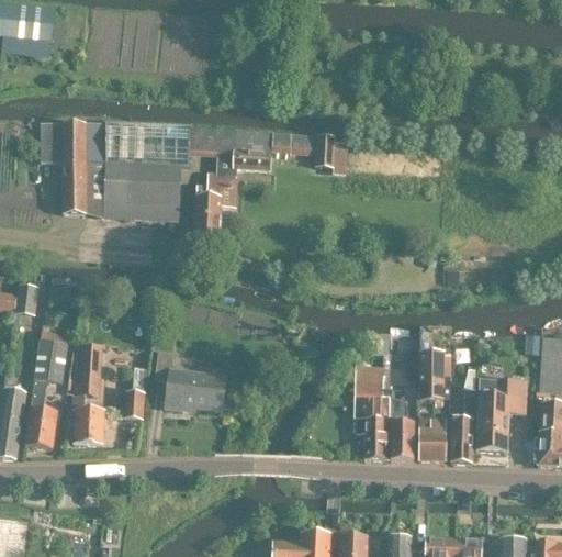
[(0,32),(2,33),(52,37),(54,7),(0,1),(0,32)]
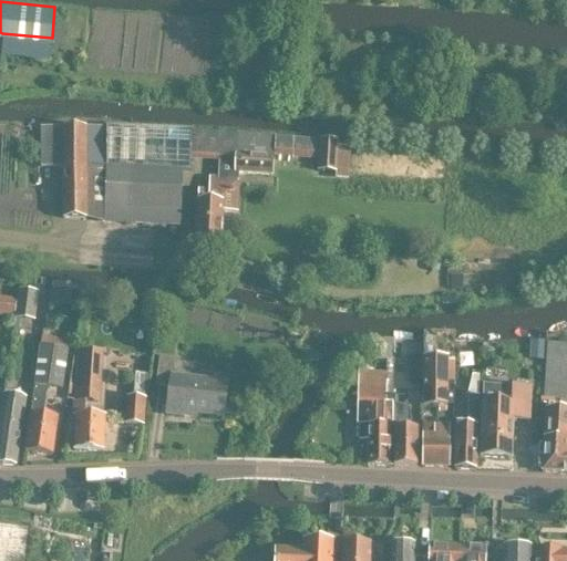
[(179,221),(181,205),(182,165),(189,165),(191,156),(192,127),(192,124),(105,120),(104,137),(104,123),(40,123),(40,163),(62,163),(62,214),(85,214),(103,218),(179,221)]
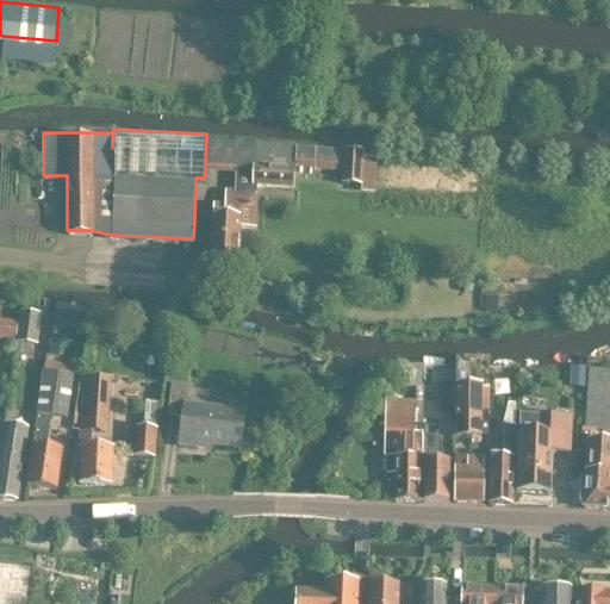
[(212,199),(209,263),(236,265),(238,222),(254,223),(256,188),(256,181),(293,182),(294,163),(296,142),(254,139),(253,167),(235,166),(235,168),(235,169),(234,186),(224,186),(224,200),(212,199)]
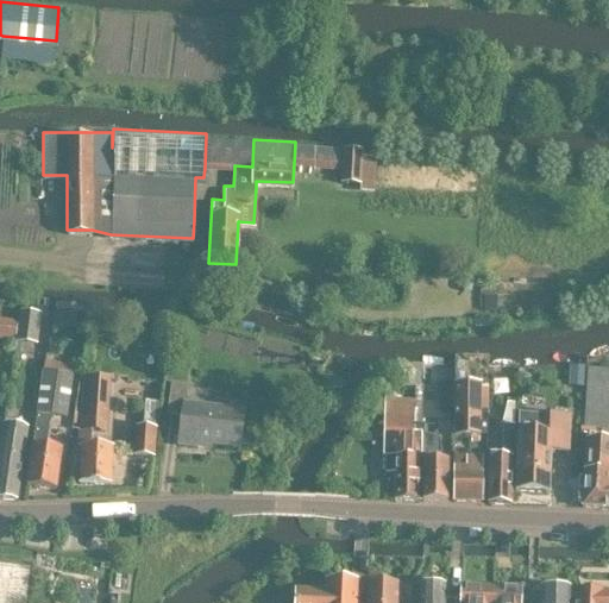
[(314,143),(313,157),(341,159),(341,167),(340,178),(341,178),(359,180),(362,146),(343,145),(314,143)]
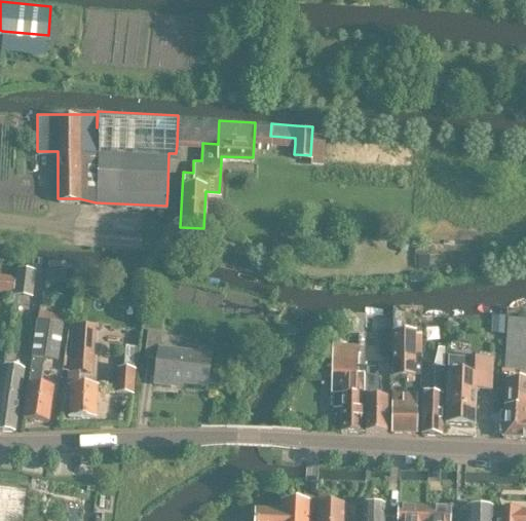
[(14,289),(31,291),(40,292),(41,275),(33,274),(34,266),(17,264),(14,289)]
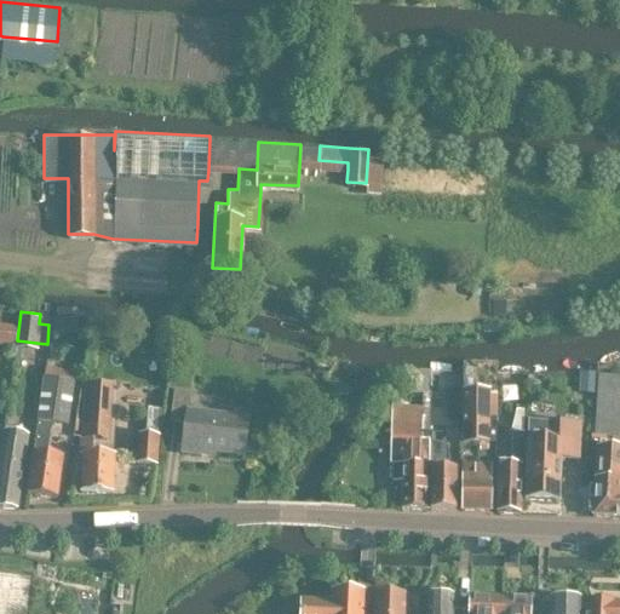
[(0,338),(16,340),(18,322),(0,319),(0,338)]
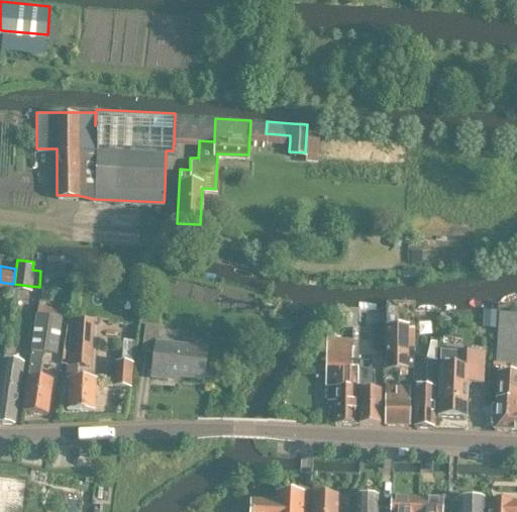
[(134,267),(131,286),(142,288),(145,268),(134,267)]
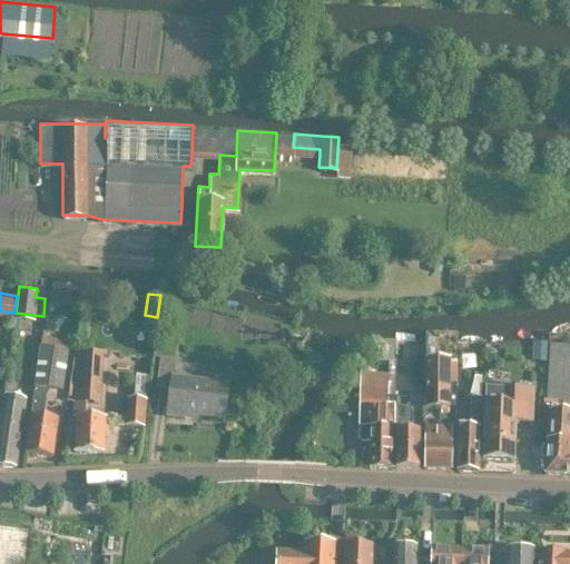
[(376,358),(395,358),(395,336),(376,336),(376,358)]
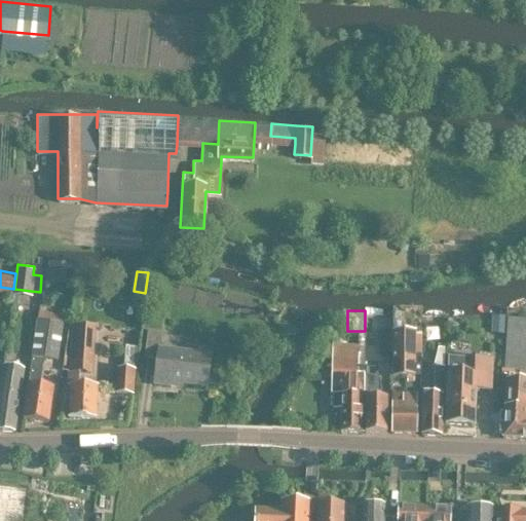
[(503,330),(504,312),(493,312),(492,329),(503,330)]
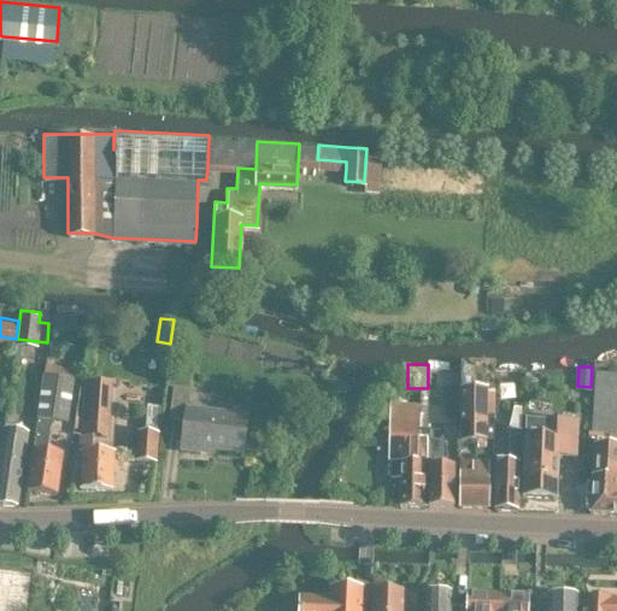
[(616,369),(594,368),(591,428),(616,429),(616,369)]
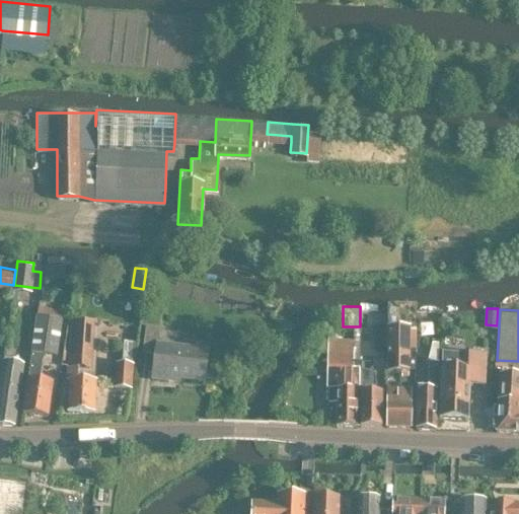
[(61,316),(36,313),(22,411),(47,414),(52,378),(39,376),(43,351),(56,353),(61,316)]
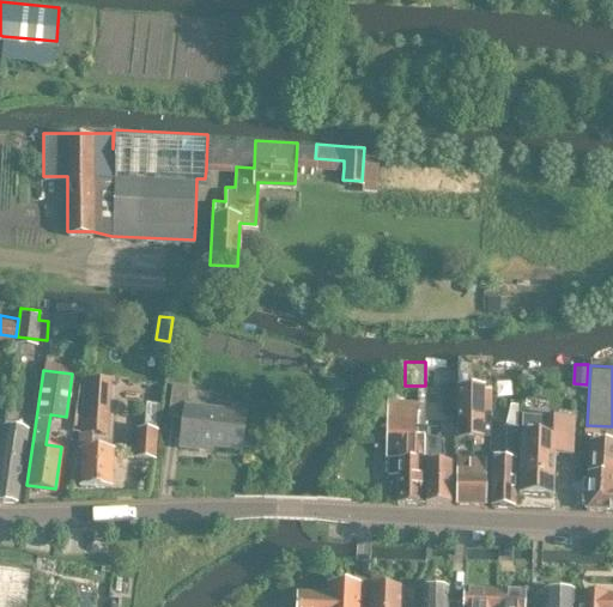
[(241,447),(246,411),(186,402),(188,383),(171,381),(168,412),(183,414),(178,443),(198,445),(199,441),(241,447)]
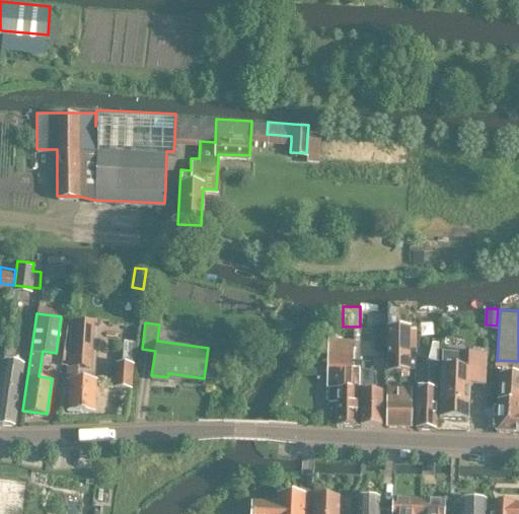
[(382,346),(383,322),(373,322),(373,346),(382,346)]
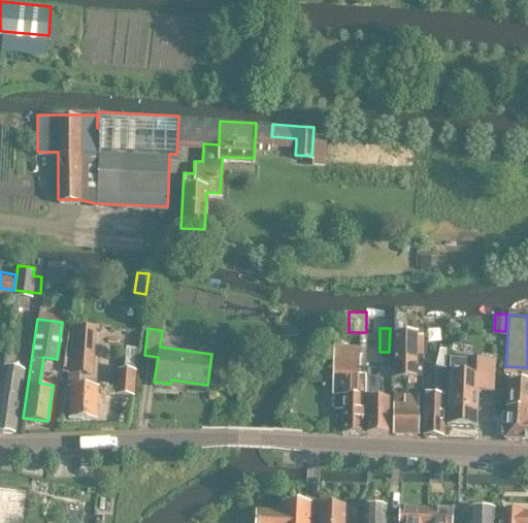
[(416,331),(393,331),(393,376),(422,376),(423,335),(416,335),(416,331)]
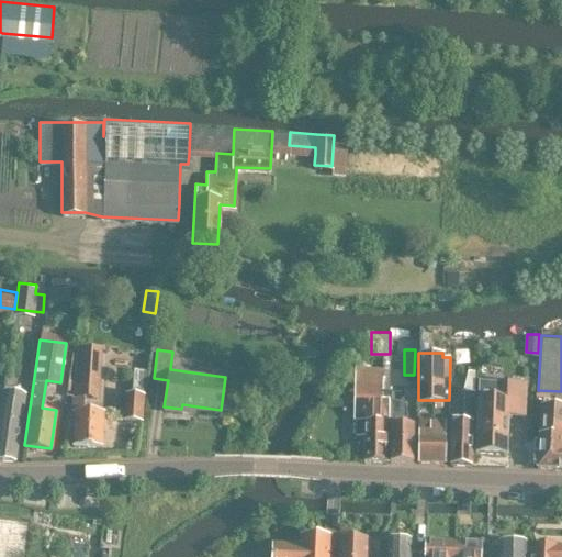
[(391,387),(381,387),(382,365),(355,364),(355,397),(389,398),(391,398),(391,387)]
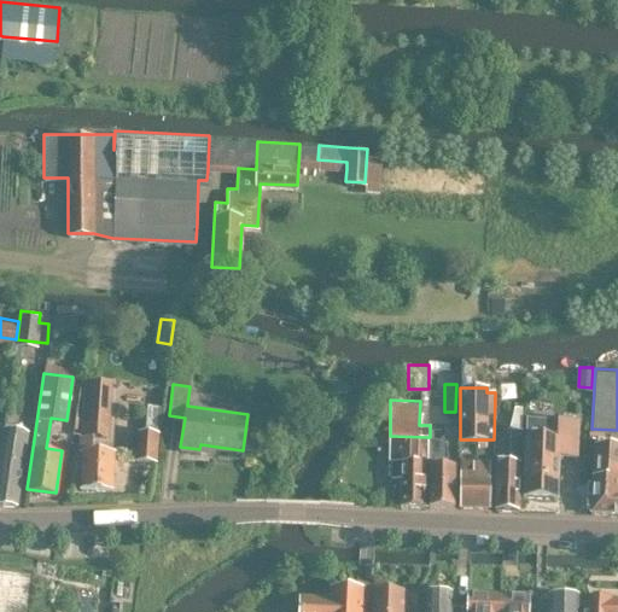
[(496,506),(518,507),(520,426),(522,407),(511,406),(511,426),(508,426),(507,459),(497,459),(496,506)]
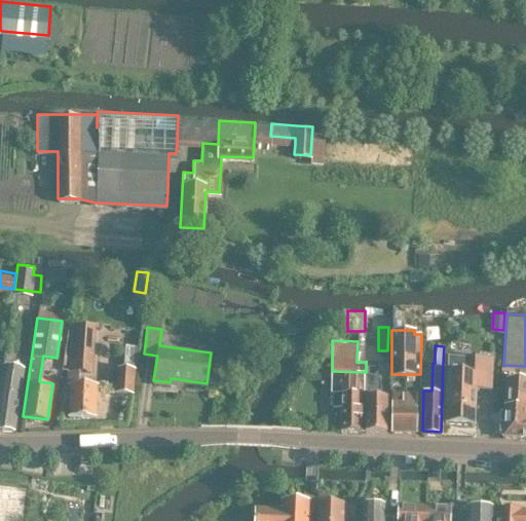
[(475,386),(490,386),(492,354),(447,352),(445,419),(474,420),(475,386)]
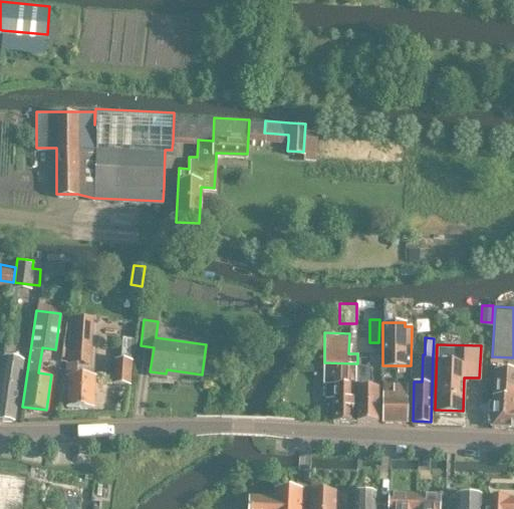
[(84,359),(85,346),(68,345),(67,358),(66,358),(65,372),(68,372),(67,404),(93,406),(94,373),(76,372),(77,359),(84,359)]
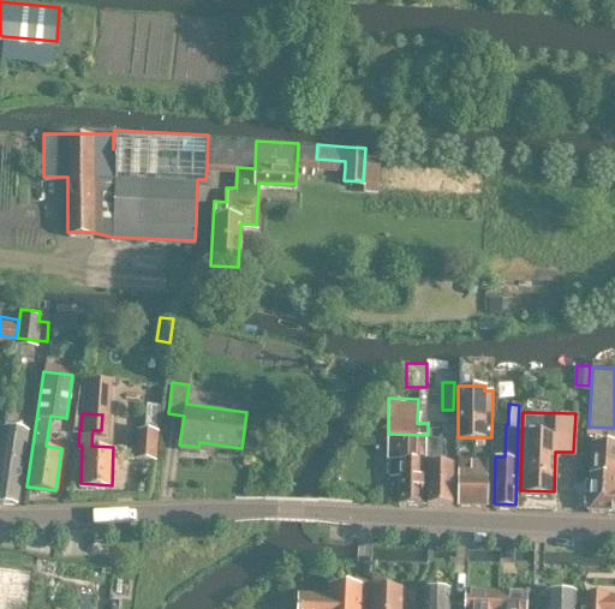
[(4,423),(0,443),(0,499),(16,500),(27,427),(4,423)]
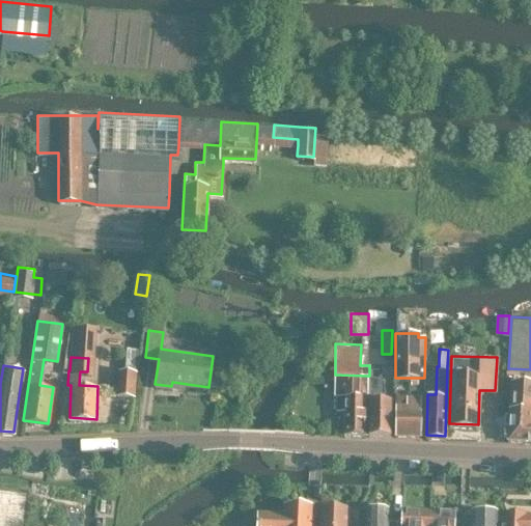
[(135,369),(118,367),(116,393),(133,394),(135,369)]
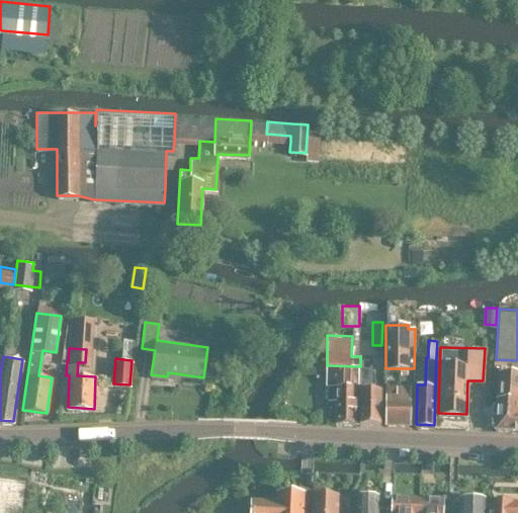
[(335,421),(356,422),(356,385),(358,385),(358,381),(358,366),(327,365),(326,383),(335,383),(335,421)]
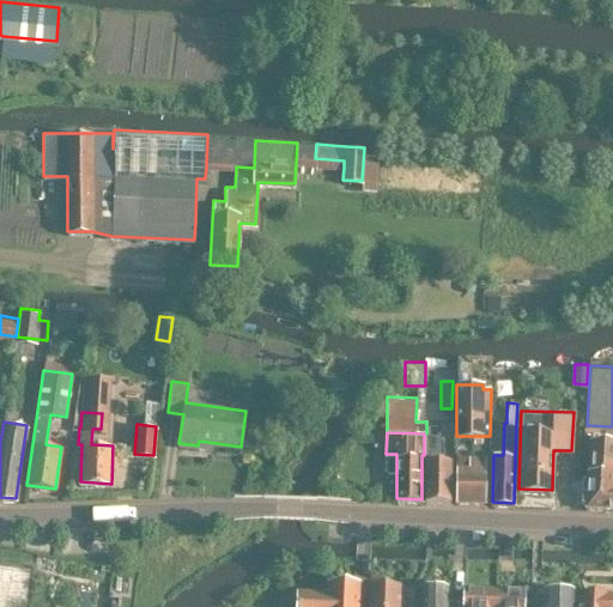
[(425,499),(450,499),(450,459),(438,457),(438,453),(439,453),(439,433),(426,433),(424,433),(424,451),(426,451),(425,499)]
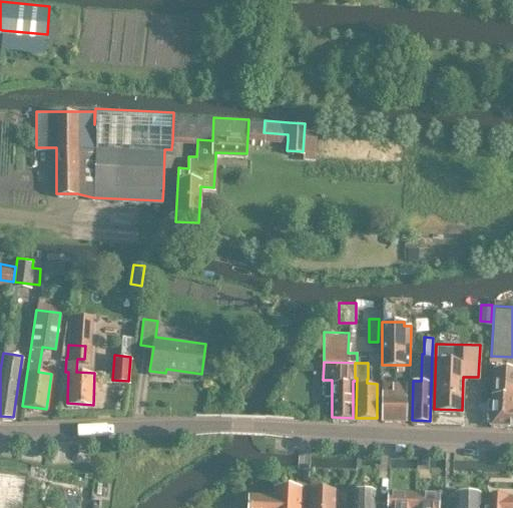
[(512,366),(494,366),(492,392),(490,423),(512,424),(512,366)]
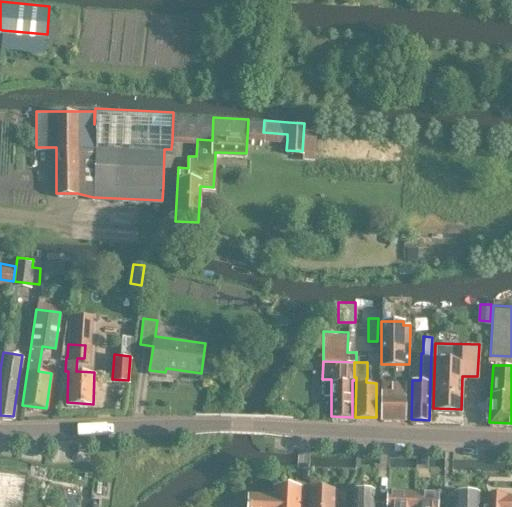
[(381,418),(405,418),(405,380),(381,379),(381,418)]
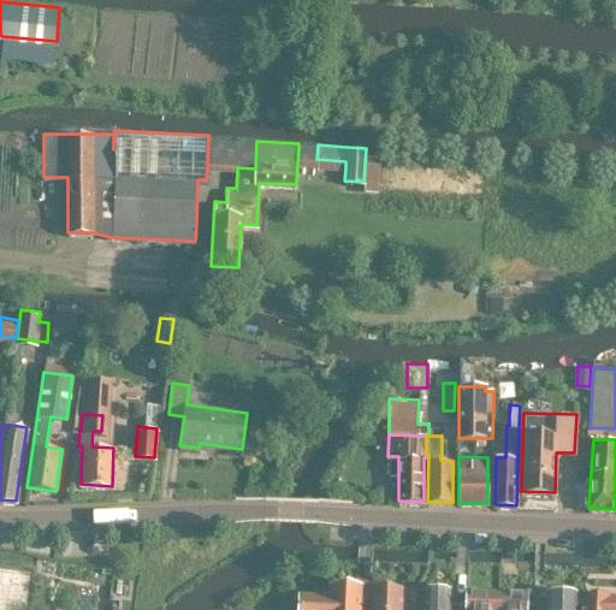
[(0,609),(22,609),(27,566),(19,566),(0,562),(0,609)]
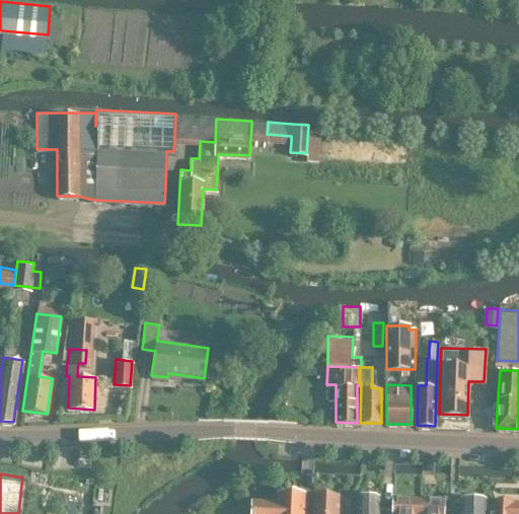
[(303,513),(304,492),(277,491),(277,501),(251,500),(250,513),(303,513)]
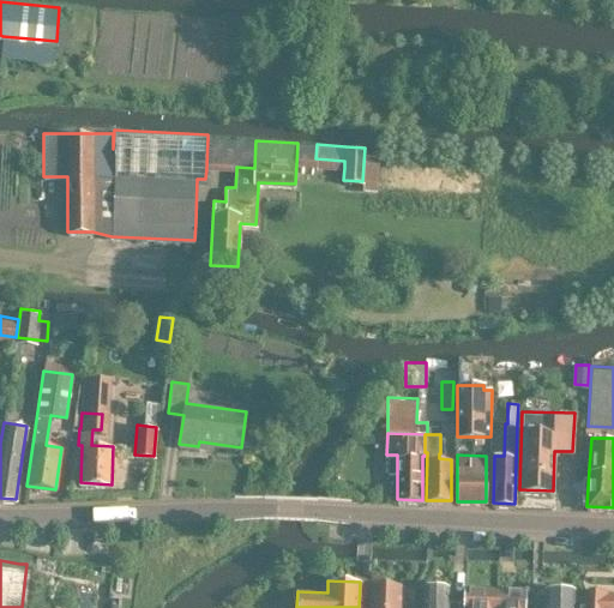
[(368,607),(398,607),(399,584),(371,583),(368,607)]
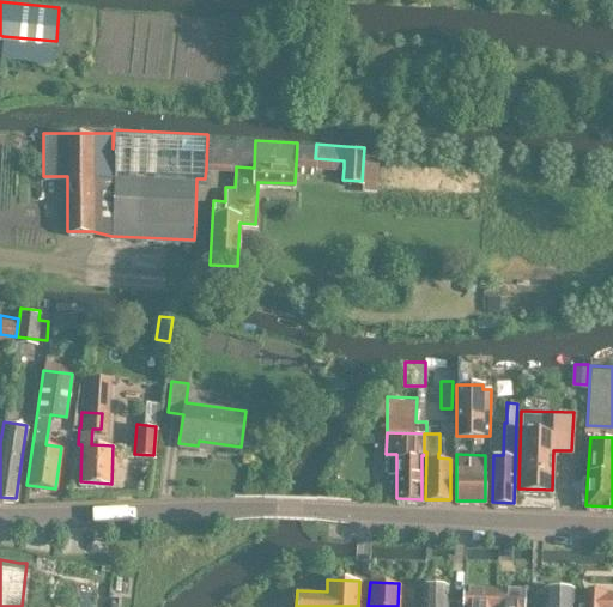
[(447,606),(447,584),(423,583),(422,606),(447,606)]
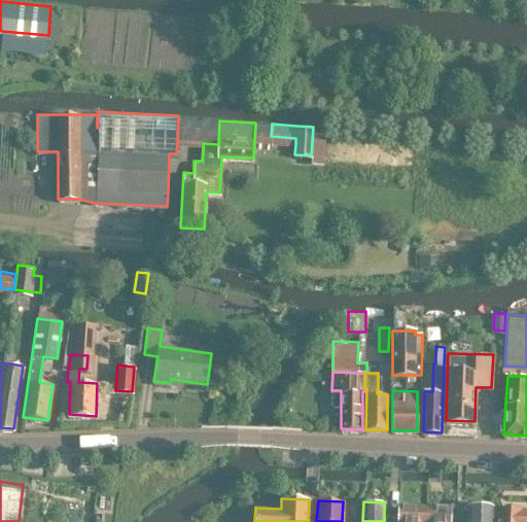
[(398,502),(396,521),(425,521),(426,503),(398,502)]
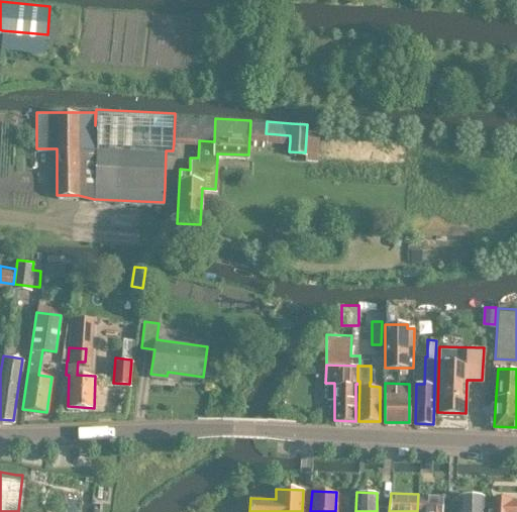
[(441,511),(442,495),(418,494),(417,511),(441,511)]
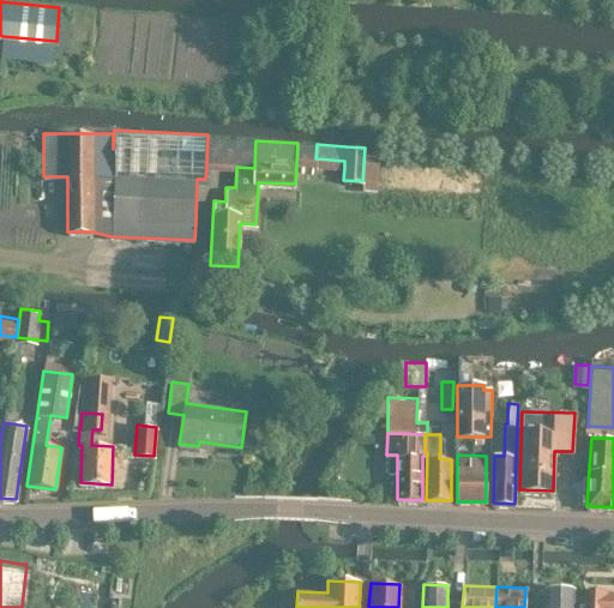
[(573,607),(575,589),(543,589),(542,607),(573,607)]
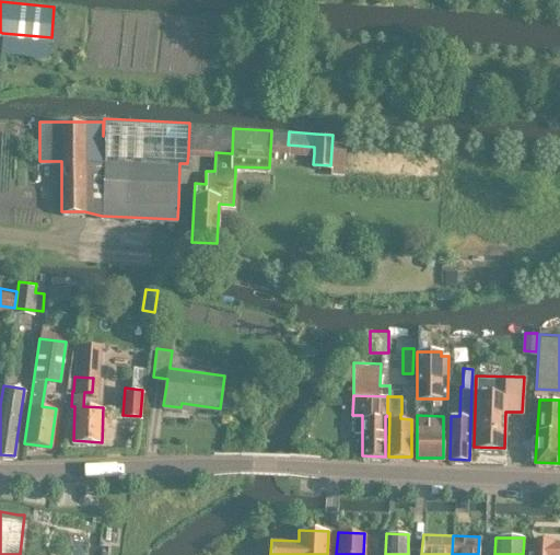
[(559,554),(559,540),(555,540),(555,539),(528,539),(527,554),(559,554)]
